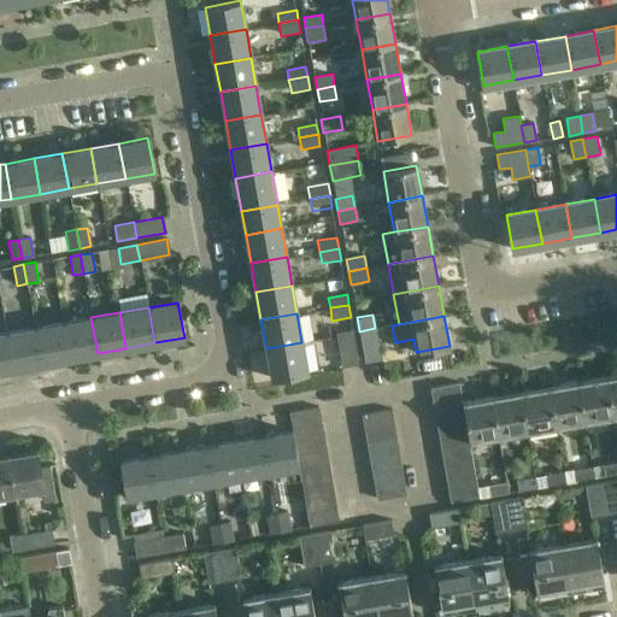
[(69,358),(98,353),(90,317),(63,323),(69,358)]
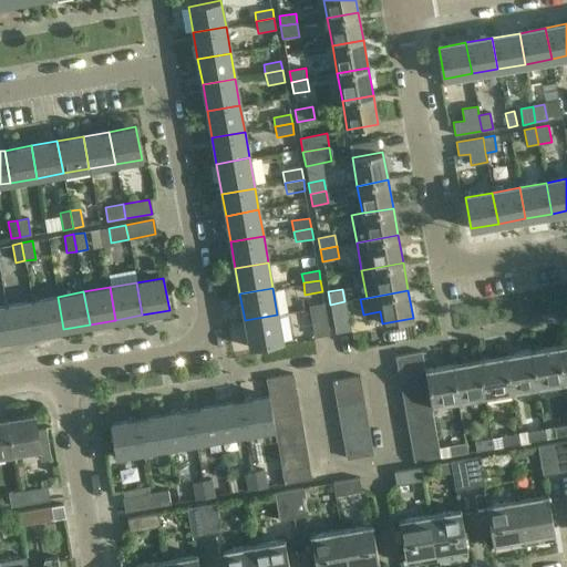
[(38,333),(63,329),(58,297),(31,301),(38,333)]
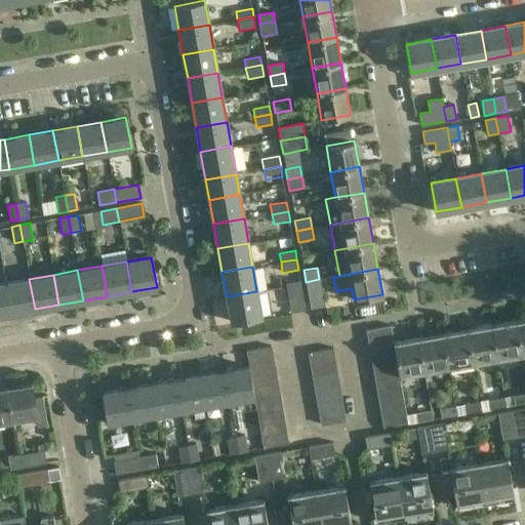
[(10,314),(35,309),(29,279),(5,283),(10,314)]
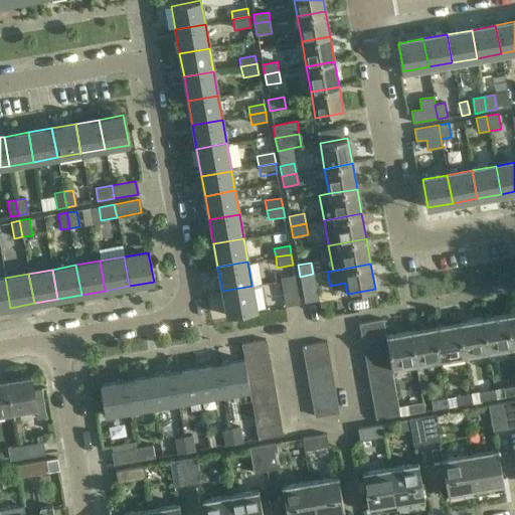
[(313,274),(300,277),(305,302),(318,299),(313,274)]
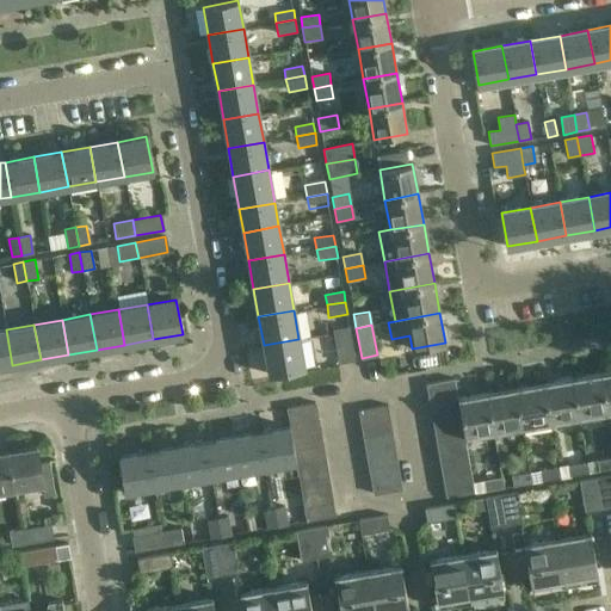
[(338,362),(355,359),(349,326),(332,329),(338,362)]
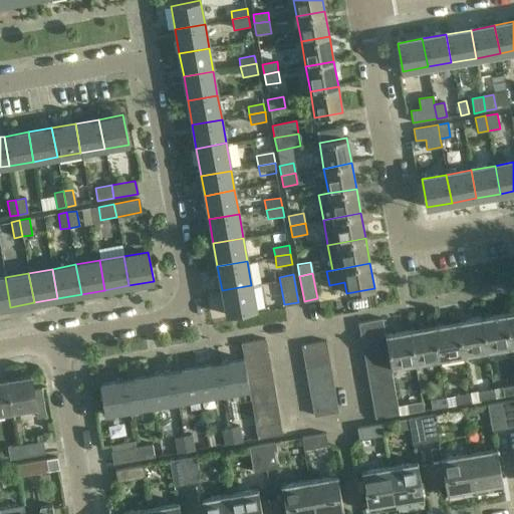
[(0,308),(10,307),(5,277),(0,277),(0,308)]
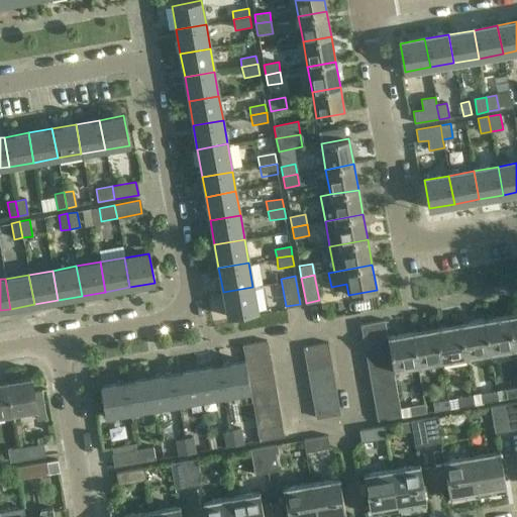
[(252,287),(223,292),(227,317),(257,311),(252,287)]
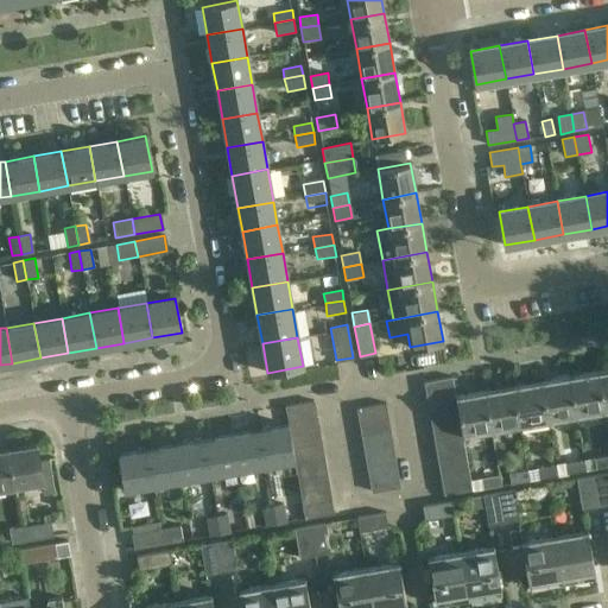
[(607,368),(596,372),(603,412),(607,411),(607,368)]
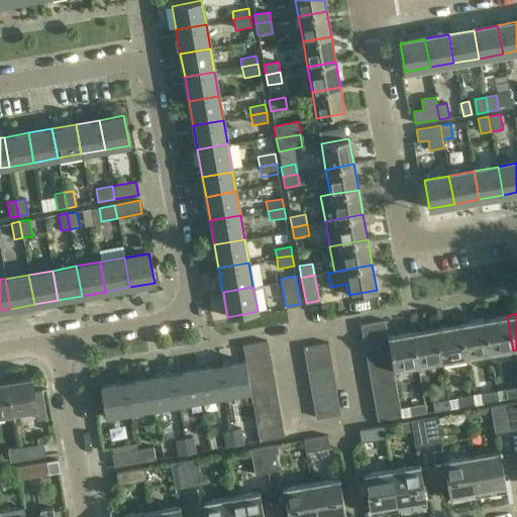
[(507,316),(483,320),(489,354),(513,350),(507,316)]
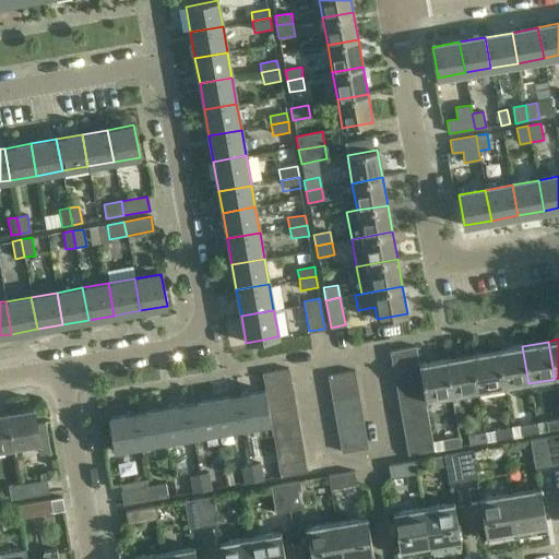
[(522,346),(496,351),(503,388),(528,383),(522,346)]
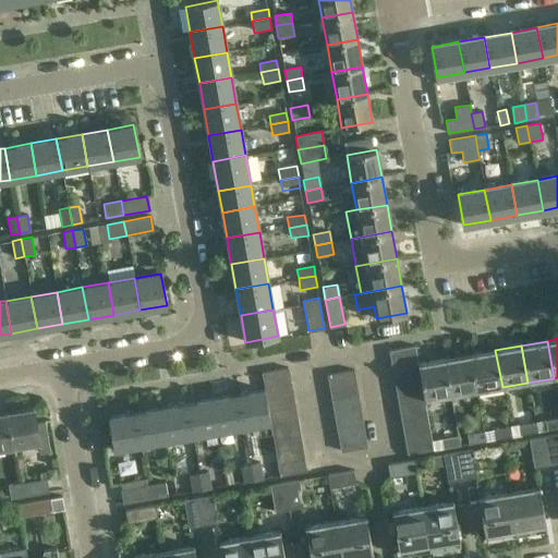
[(390,364),(416,360),(414,347),(388,351),(390,364)]
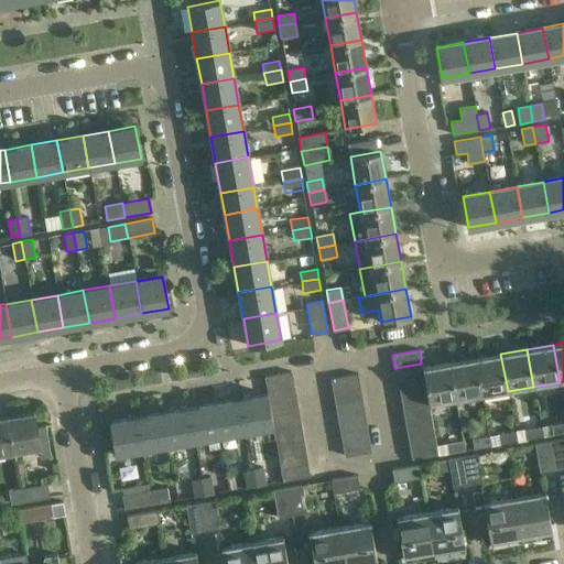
[(500,354),(475,358),(481,396),(508,391),(500,354)]
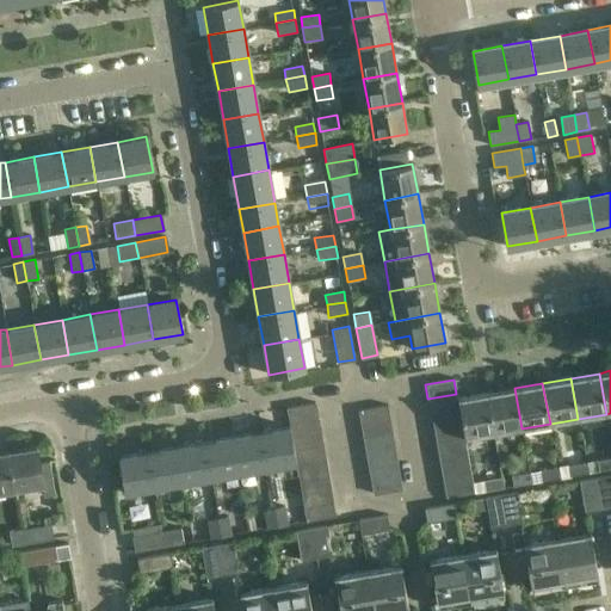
[(493,433),(522,429),(514,388),(486,393),(493,433)]
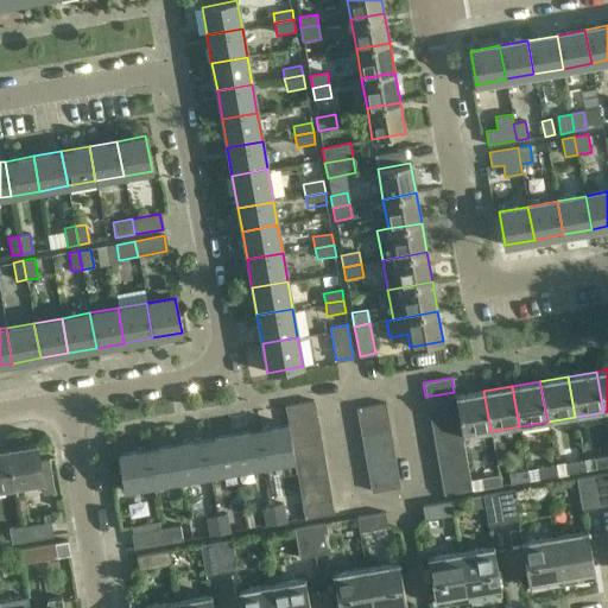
[(491,431),(483,391),(455,396),(462,437),(491,431)]
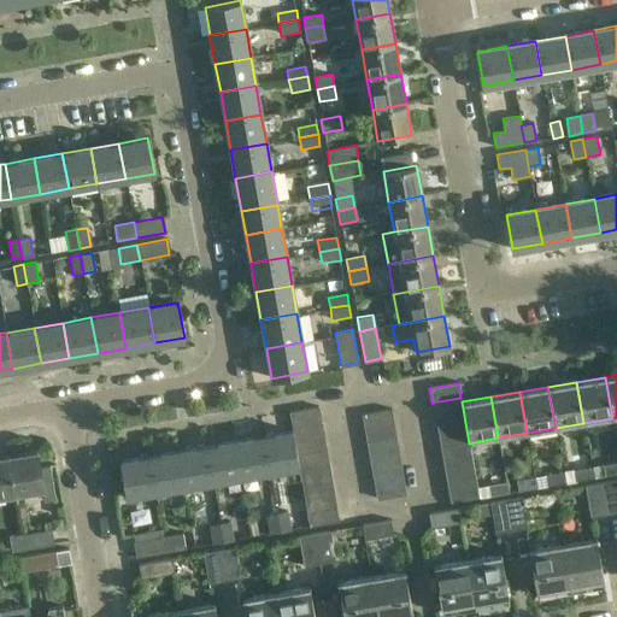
[(460,398),(432,403),(434,417),(463,411),(460,398)]
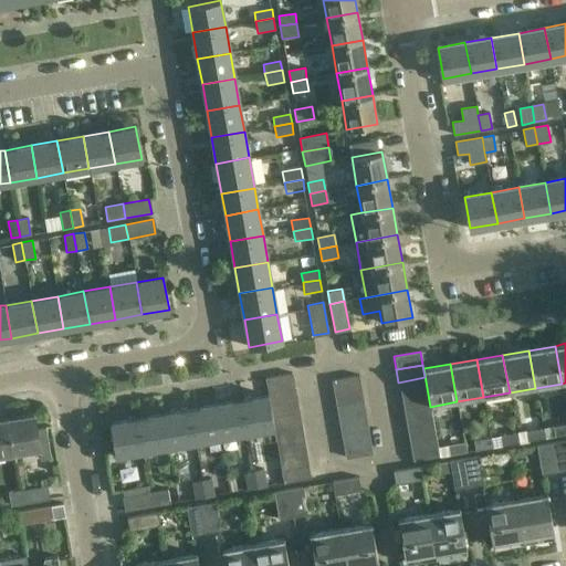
[(268,391),(293,387),(291,374),(265,378),(268,391)]
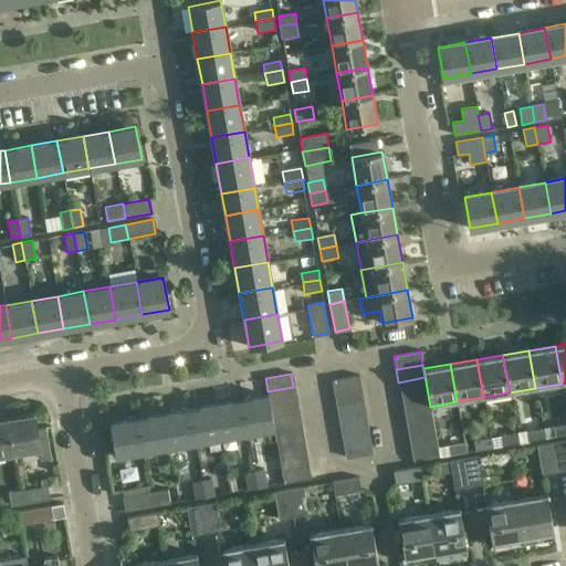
[(334,394),(360,388),(358,376),(332,380),(334,394)]
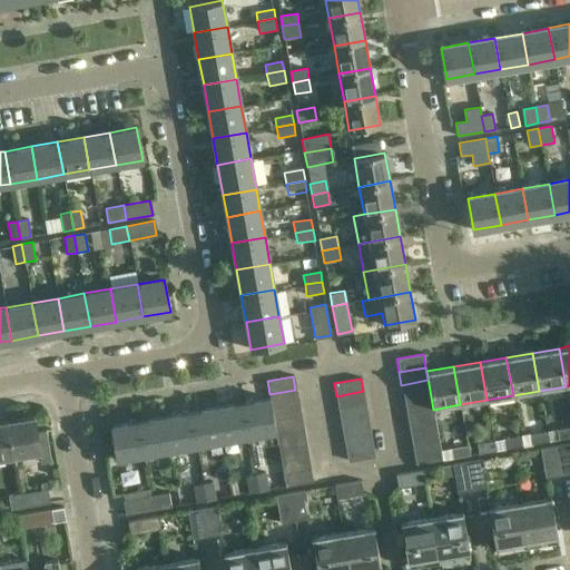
[(403,399),(430,393),(428,380),(401,385),(403,399)]
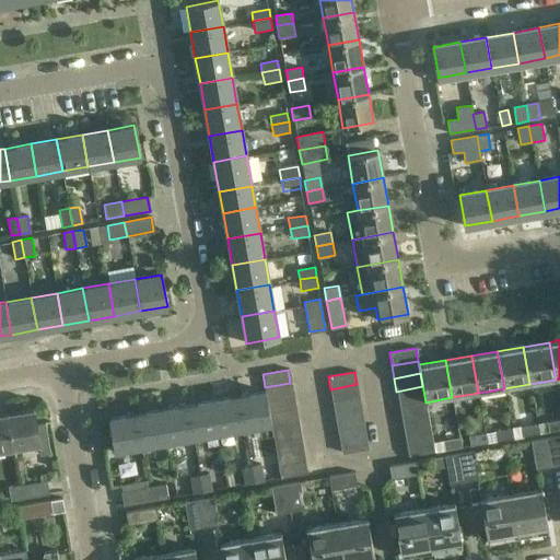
[(267,400),(293,395),(290,383),(265,387),(267,400)]
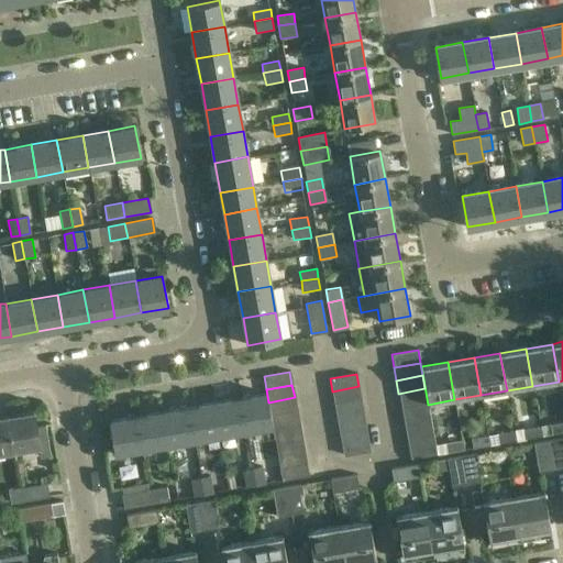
[(335,405),(361,399),(359,386),(332,392),(335,405)]
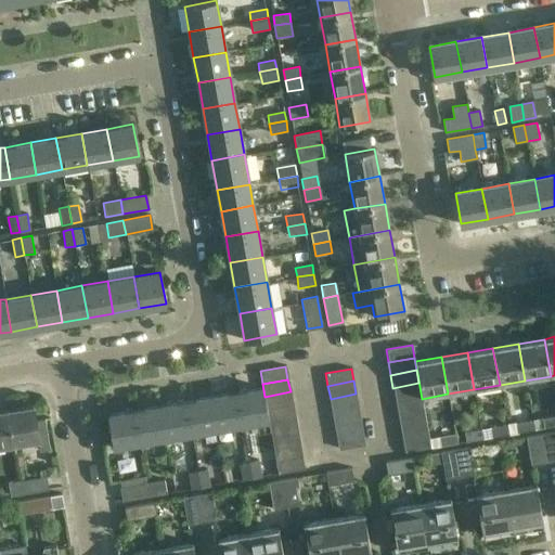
[(395,401),(421,396),(418,383),(392,388),(395,401)]
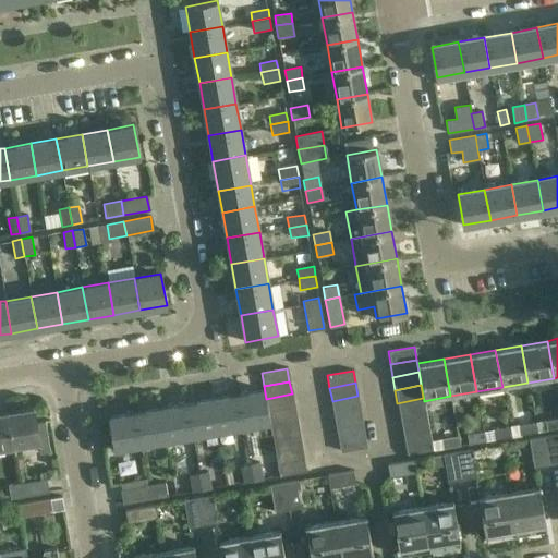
[(238,395),(243,427),(269,422),(264,390),(238,395)]
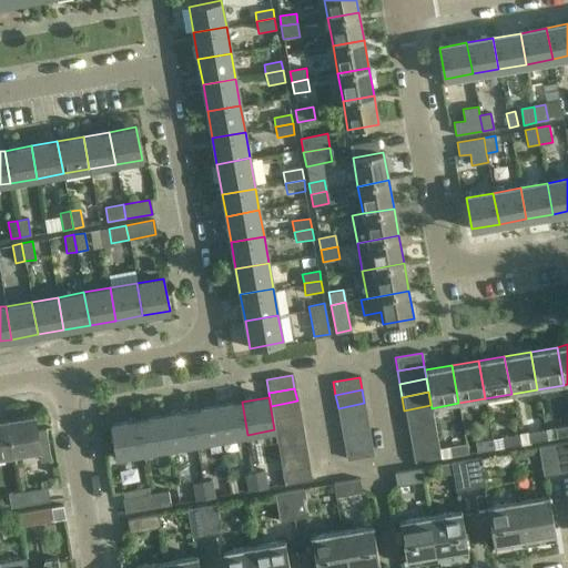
[(297,401),(271,406),(273,419),(300,414),(297,401)]
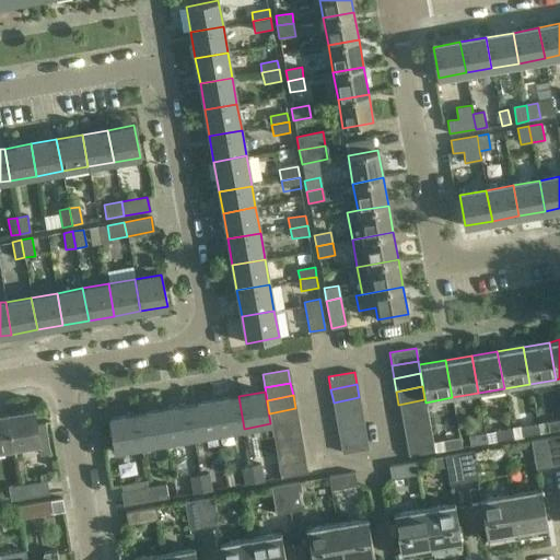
[(238,396),(212,400),(218,433),(244,429),(238,396)]
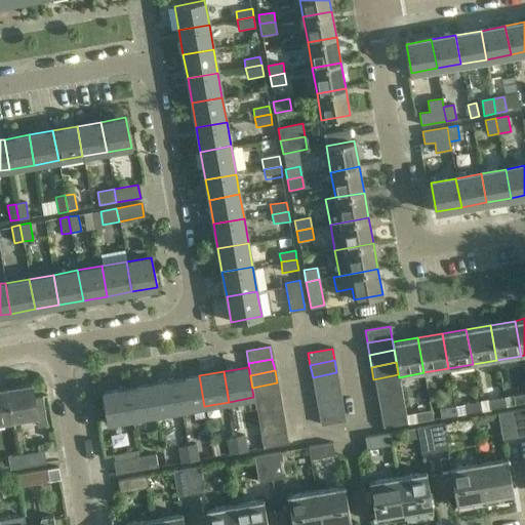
[(315,389),(338,385),(336,372),(313,377),(315,389)]
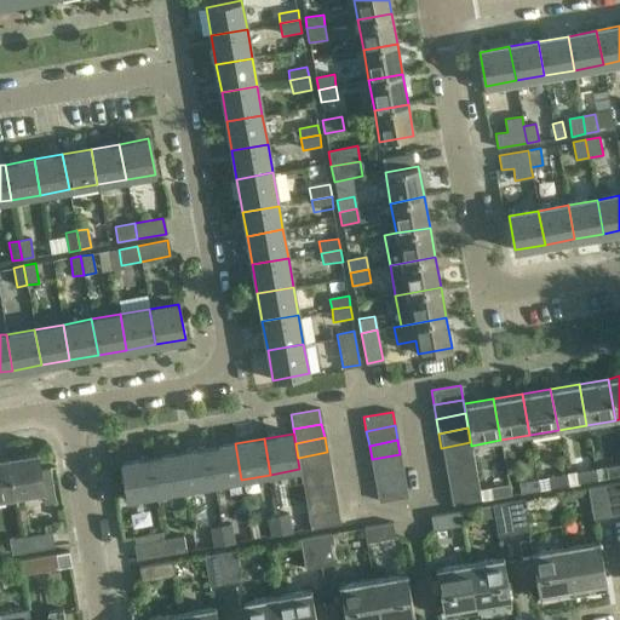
[(470,442),(441,448),(445,463),(472,457),(470,442)]
